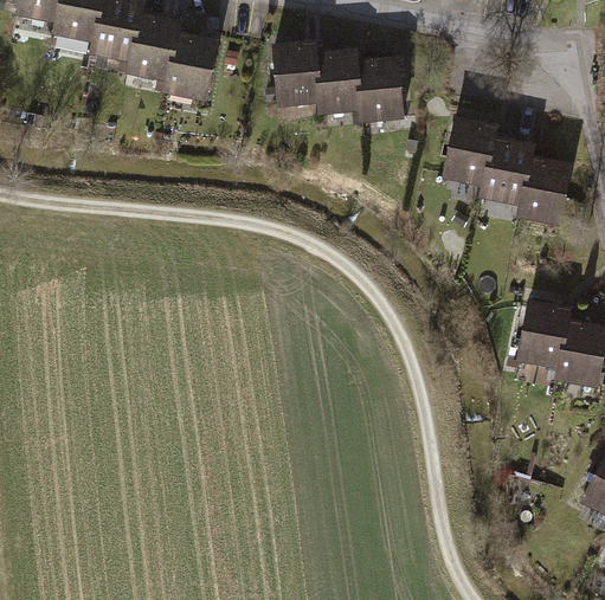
[(13,13),(52,24),(58,0),(15,0),(15,4),(13,13)]
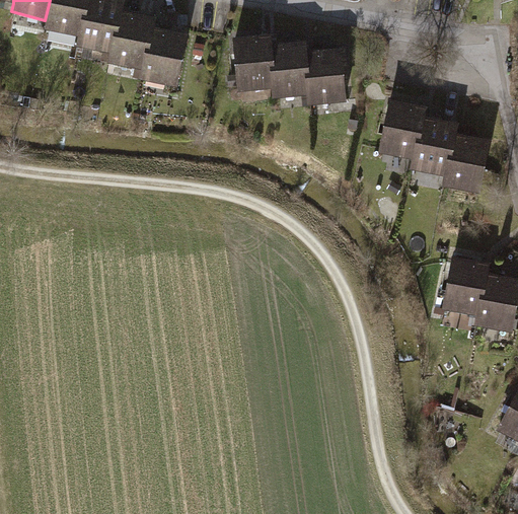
[(43,27),(77,35),(85,0),(50,0),(45,20),(43,27)]
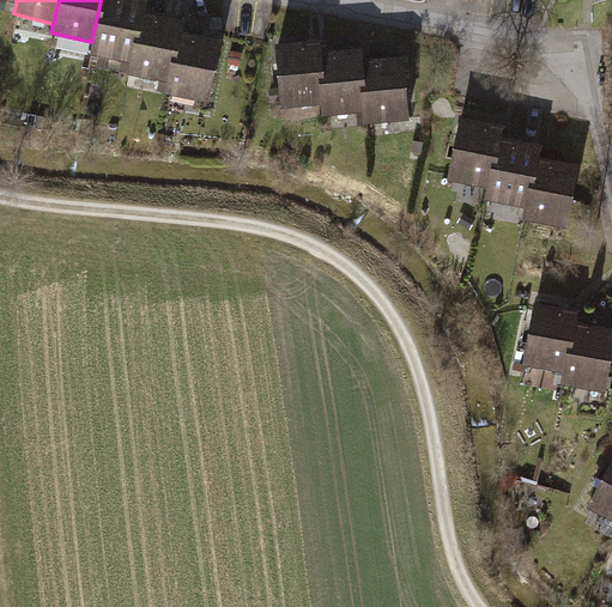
[(88,53),(129,64),(141,14),(144,1),(140,0),(101,0),(91,42),(88,53)]
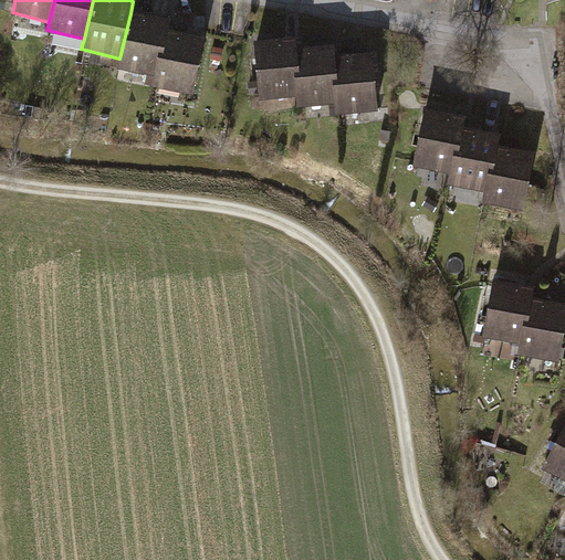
[(525,0),(529,11),(564,0),(525,0)]
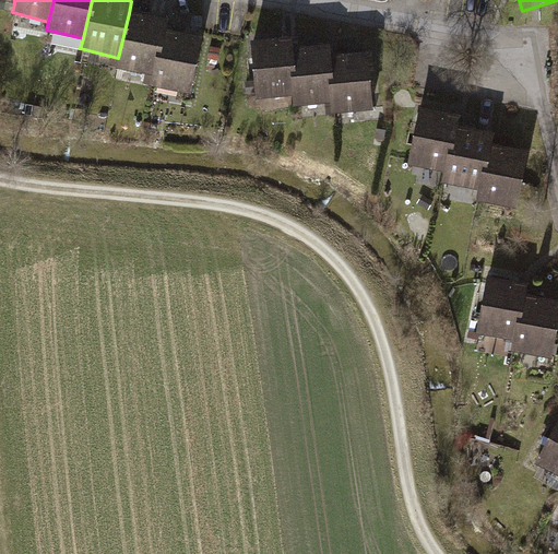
[(115,67),(152,75),(164,30),(166,22),(129,13),(118,58),(115,67)]
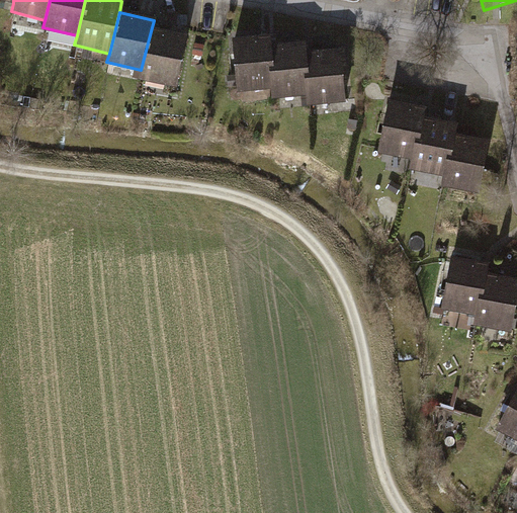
[(139,78),(174,87),(186,35),(152,27),(141,70),(139,78)]
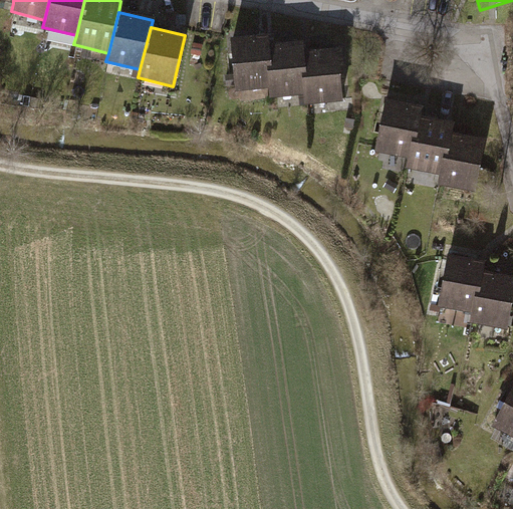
[(234,86),(270,83),(267,41),(266,32),(230,35),(234,86)]
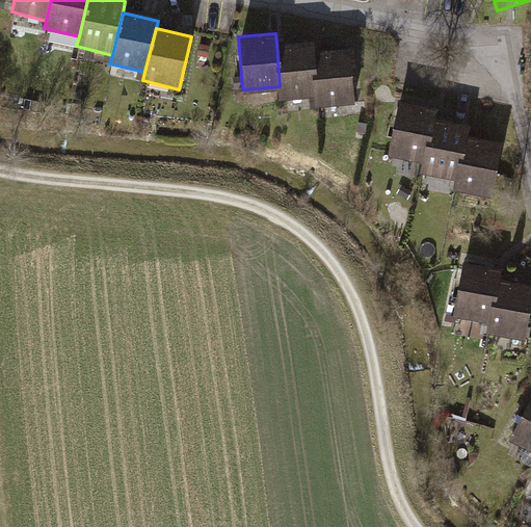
[(281,96),(316,94),(314,55),(312,41),(276,43),(280,86),(281,96)]
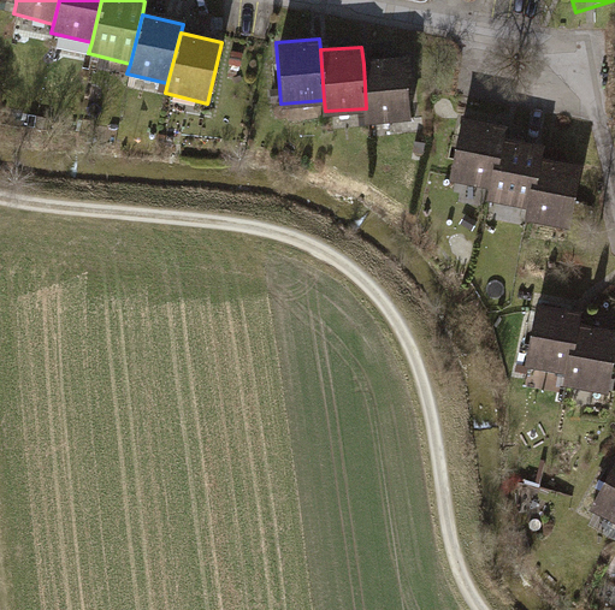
[(368,125),(411,122),(406,60),(364,64),(366,108),(368,125)]
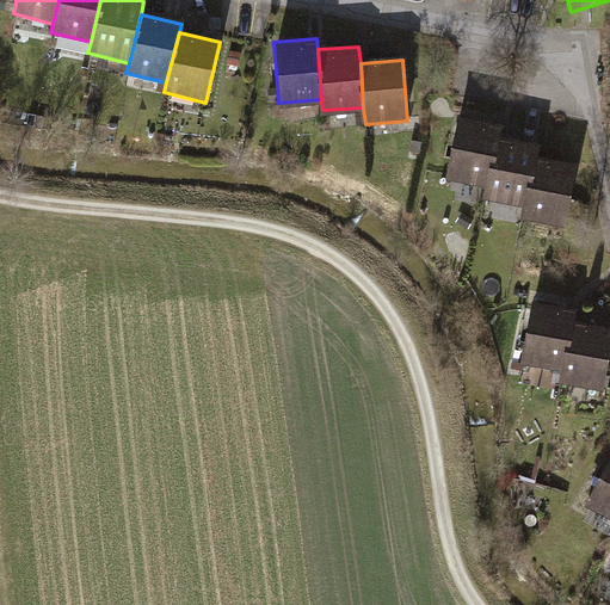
[(447,183),(488,190),(497,140),(498,128),(456,121),(447,183)]
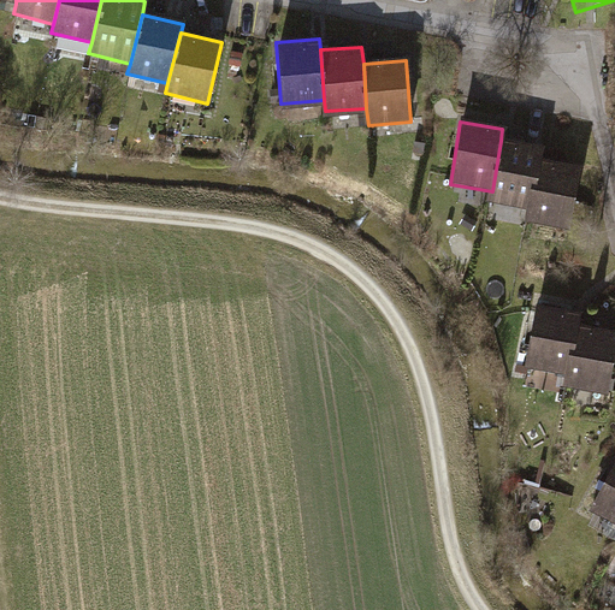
[(490,203),(532,211),(539,167),(543,148),(501,141),(492,191),(490,203)]
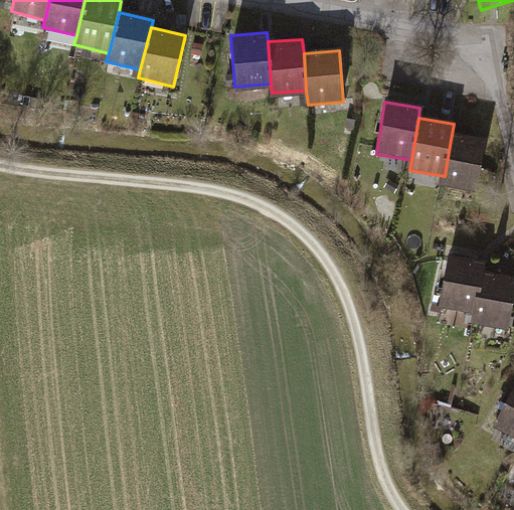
[(442,192),(477,197),(486,146),(451,140),(445,176),(442,192)]
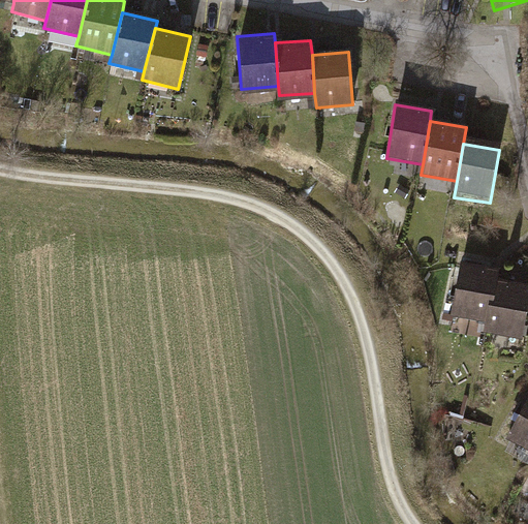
[(449,328),(487,334),(495,290),(497,278),(459,271),(449,328)]
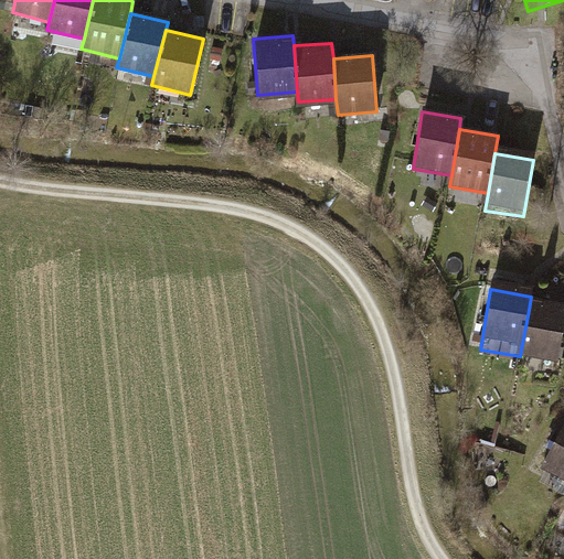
[(518,371),(557,377),(563,341),(563,315),(529,310),(520,356),(518,371)]
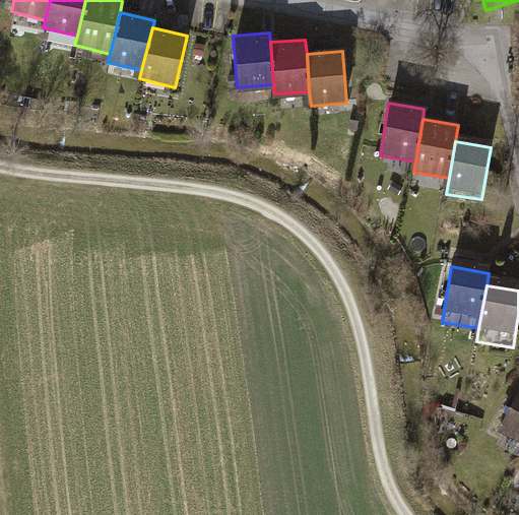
[(518,394),(494,437),(518,450),(518,394)]
